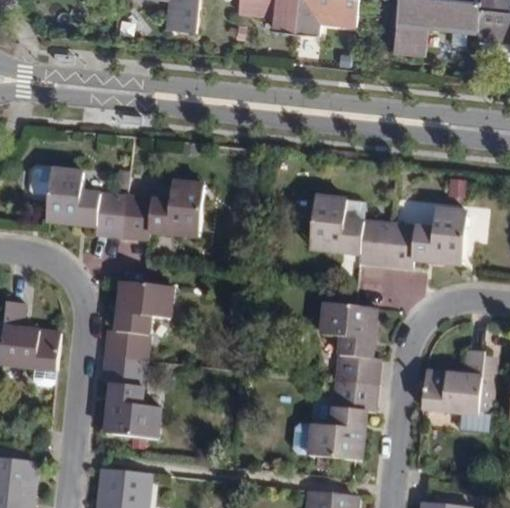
[(168,0),(166,24),(195,26),(198,0),(168,0)]
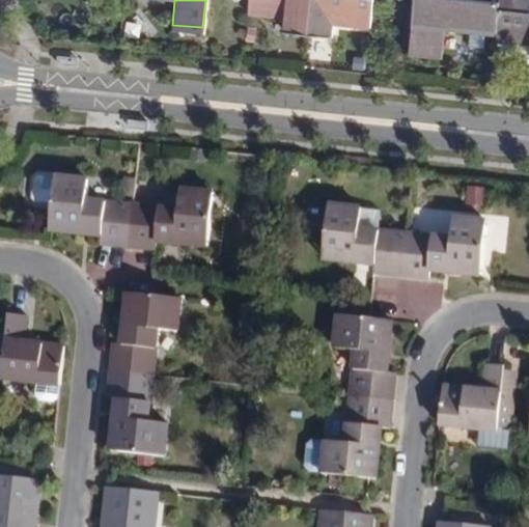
[(247,0),(247,8),(284,12),(283,25),(309,28),(312,0),(247,0)]
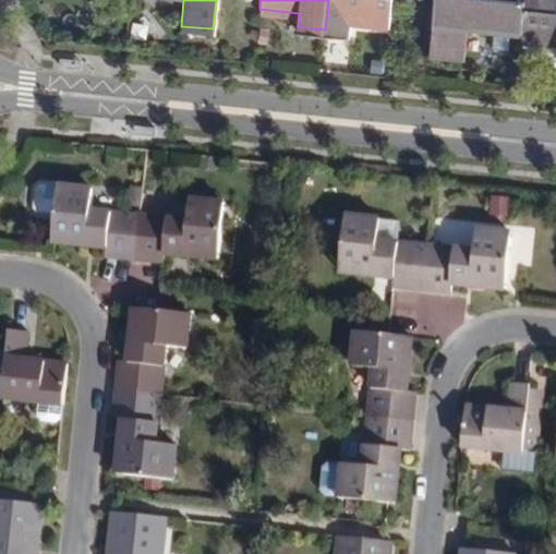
[(328,0),(325,29),(348,32),(349,17),(389,23),(391,0),(328,0)]
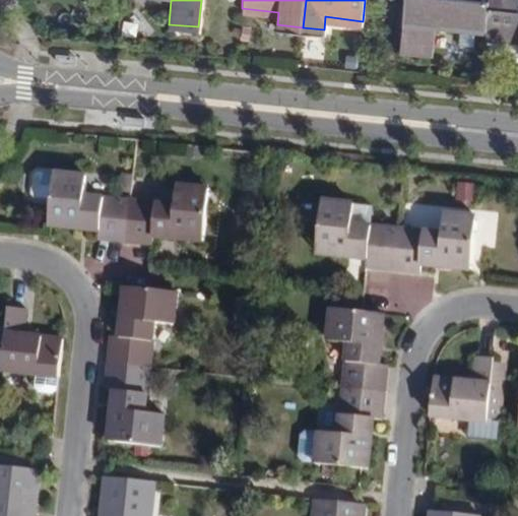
[(434,24),(487,29),(490,0),(406,0),(400,49),(431,52),(434,24)]
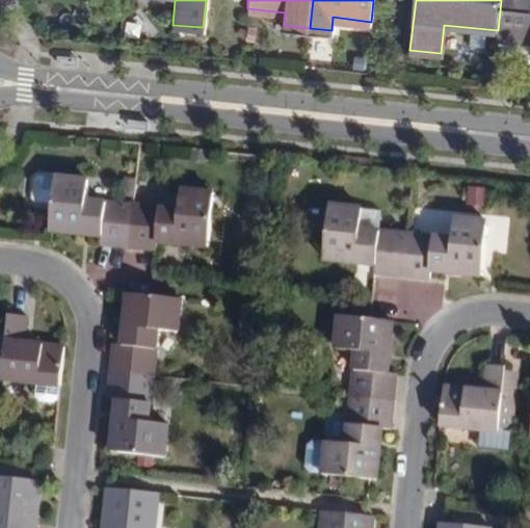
[(501,0),(498,30),(497,35),(529,37),(529,4),(529,5),(529,0),(501,0)]
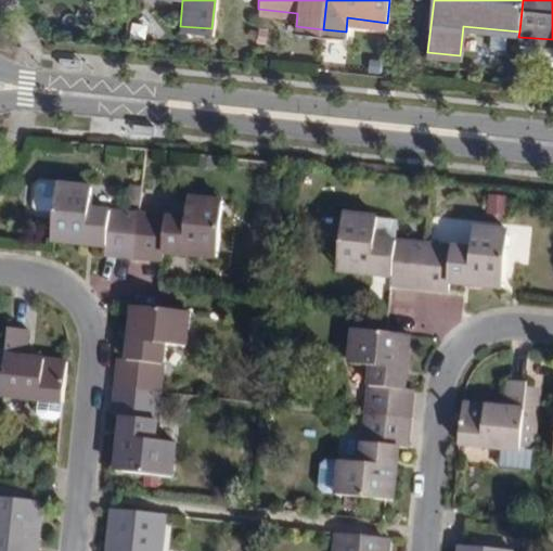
[(105,252),(134,255),(139,210),(91,205),(92,186),(58,182),(52,230),(71,232),(71,239),(74,242),(105,245),(105,252)]
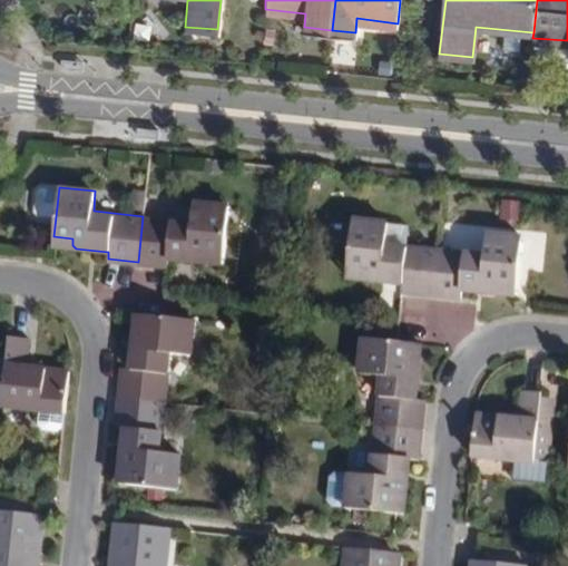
[(193,222),(143,216),(138,262),(167,265),(168,259),(195,262),(204,257),(205,253),(223,255),(228,206),(195,202),(193,222)]
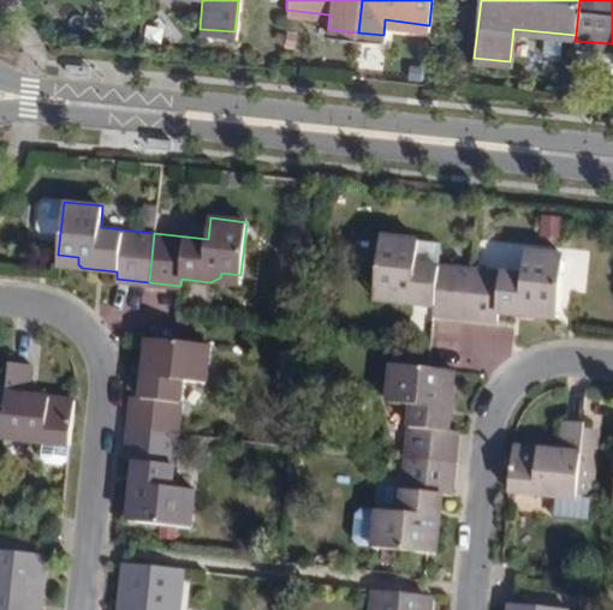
[(434,314),(465,317),(470,268),(438,264),(418,262),(420,241),(382,238),(376,291),(396,292),(397,298),(402,303),(434,306),(434,314)]
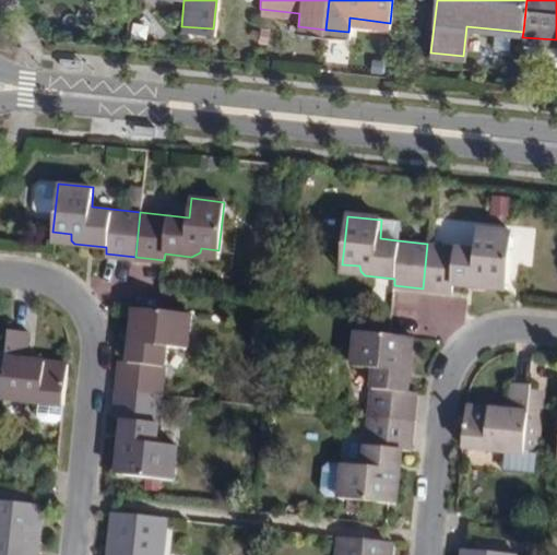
[(381,220),(380,238),(398,240),(401,221),(381,220)]
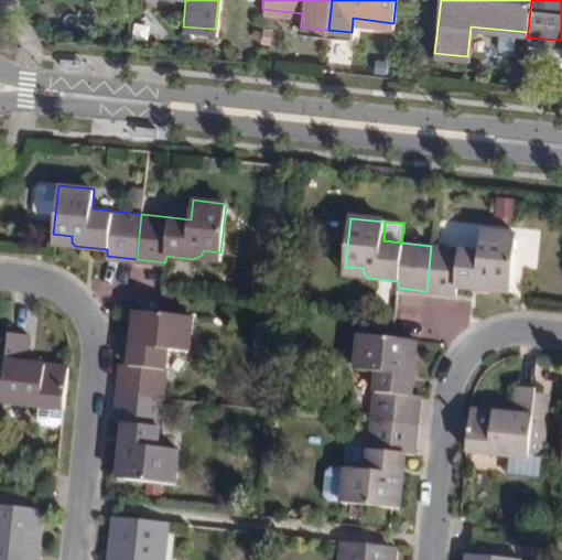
[(481,250),(431,246),(427,291),(456,294),(457,288),(486,290),(494,281),(512,283),(518,235),(483,230),(481,250)]
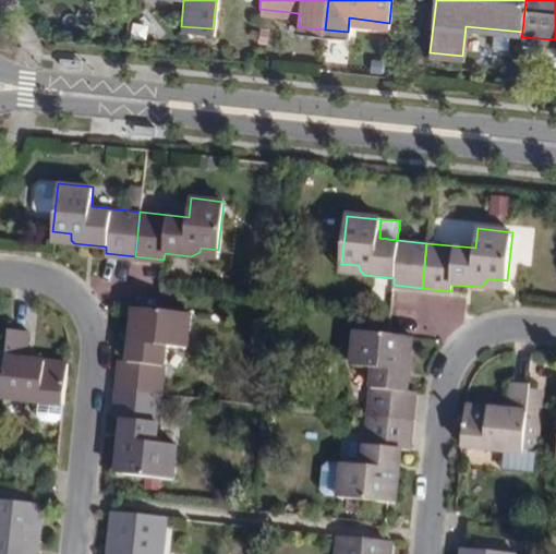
[(117,390),(161,395),(166,348),(185,349),(190,313),(141,308),(140,329),(133,330),(130,335),(128,363),(119,363),(117,390)]
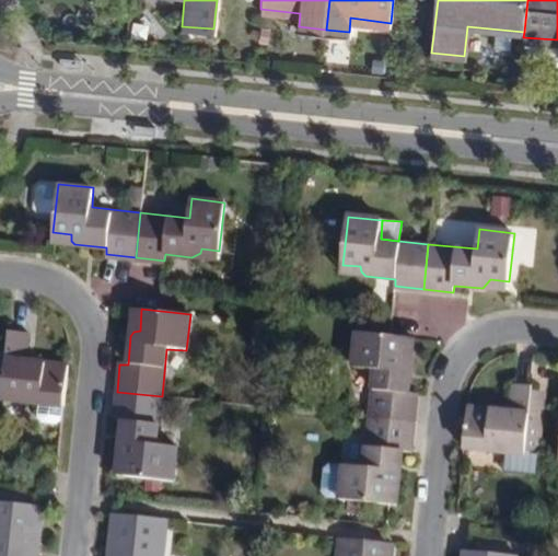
[(24,332),(6,329),(3,351),(0,350),(0,386),(0,398),(38,403),(36,418),(41,421),(55,424),(59,420),(65,363),(21,359),(24,332)]
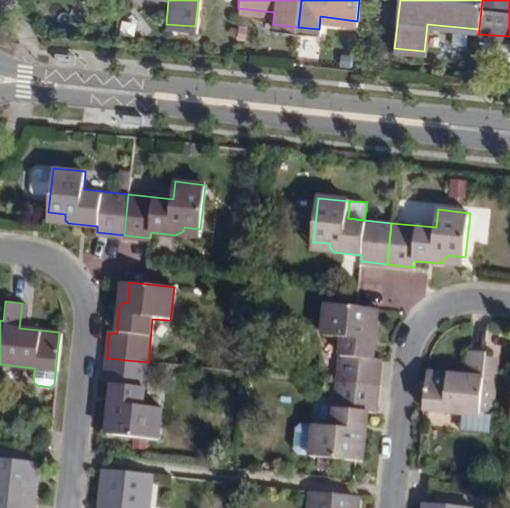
[(335,381),(376,385),(378,359),(372,358),(375,329),(368,325),(370,307),(325,302),(322,334),(339,336),(335,381)]
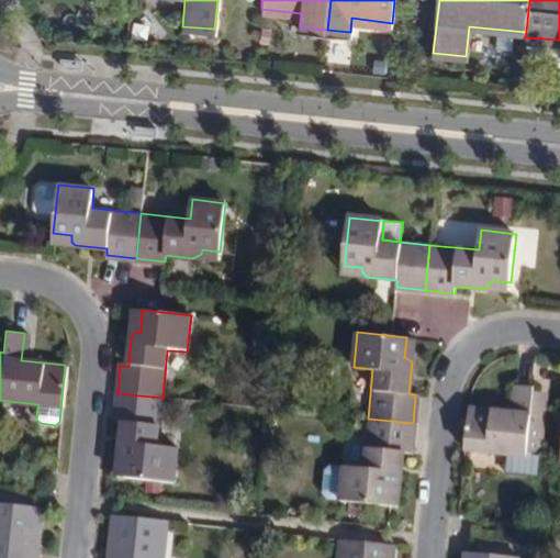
[(534,387),(514,384),(511,412),(468,408),(463,449),(505,453),(504,471),(538,475),(542,425),(530,424),(534,389),(534,387)]
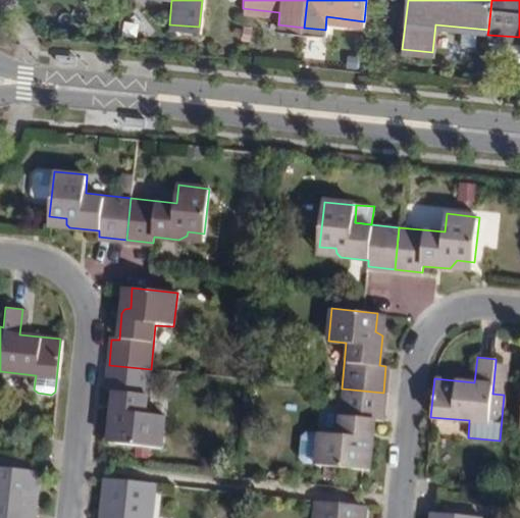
[(492,394),(504,395),(507,361),(496,361),(492,394)]
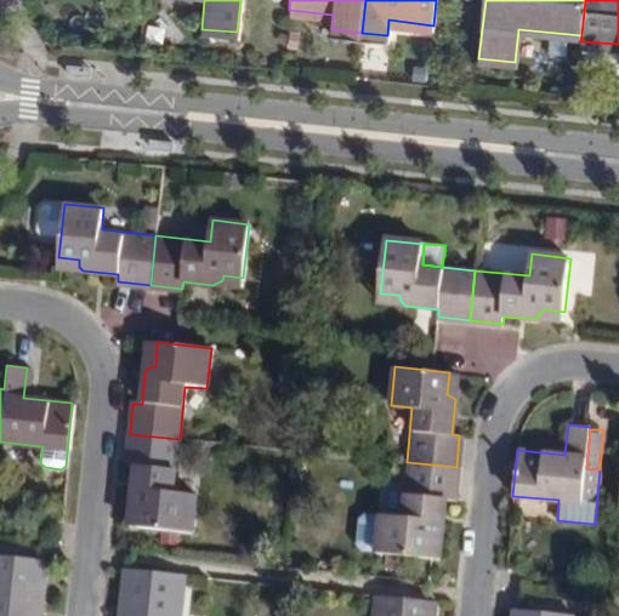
[(180,439),(130,434),(126,467),(135,468),(132,500),(135,505),(140,508),(138,530),(192,535),(197,495),(175,492),(180,439)]
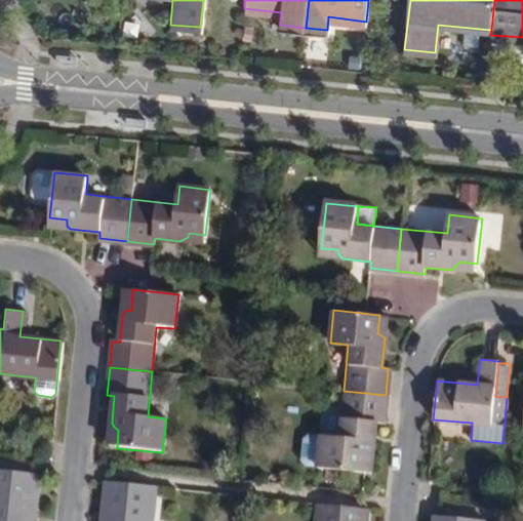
[(386,395),(344,391),(338,436),(307,435),(302,439),(299,461),(304,465),(362,471),(363,453),(371,452),(373,448),(375,423),(383,424),(386,395)]
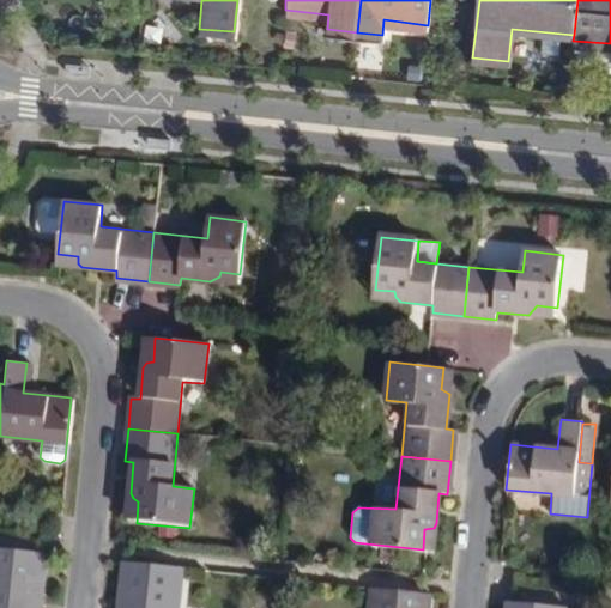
[(0,607),(26,607),(28,596),(40,597),(44,549),(0,545),(0,607)]
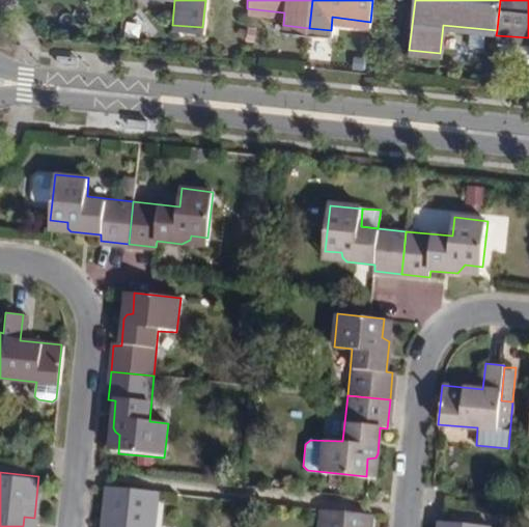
[(154,526),(158,490),(109,484),(104,525),(114,526),(113,526),(154,526)]
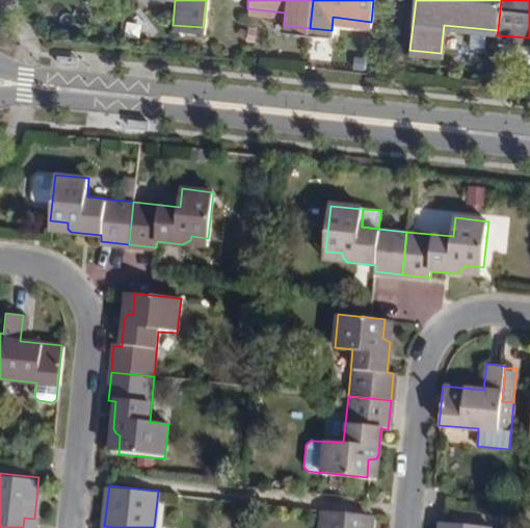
[(370,527),(372,513),(323,508),(321,527),(370,527)]
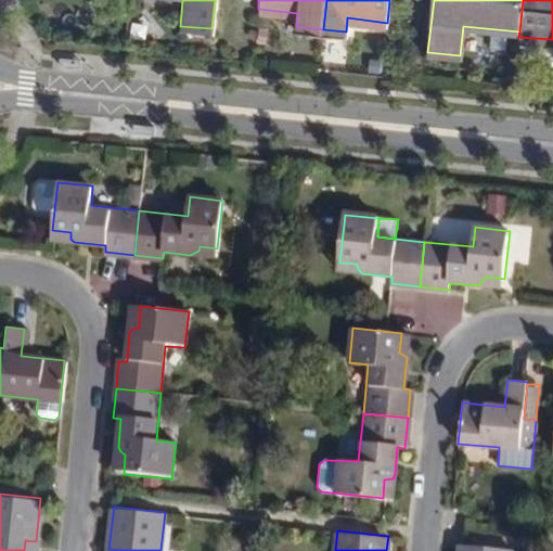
[(25,540),(24,550),(35,550),(36,541),(25,540)]
